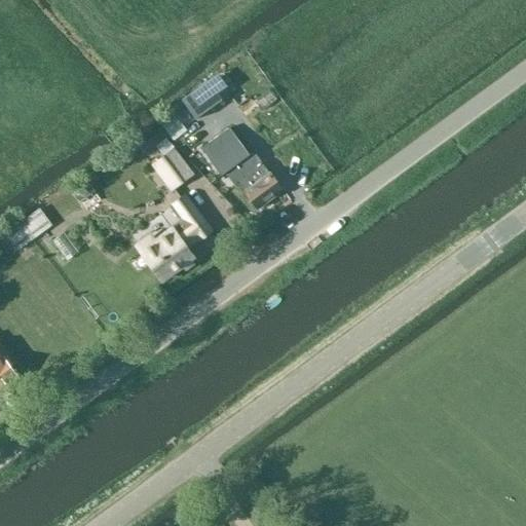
[(209,80),(182,100),(197,120),(223,101),(219,94),(209,80)]
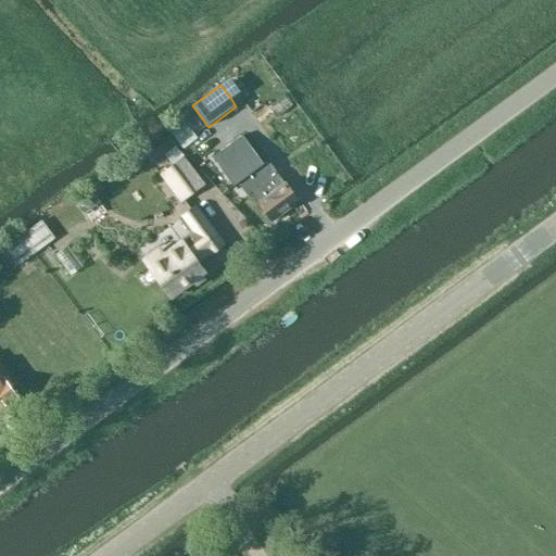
[(262,165),(264,164),(243,136),(214,158),(235,186),(239,182),(248,193),(251,191),(274,223),(300,203),(278,173),(272,177),(262,165)]
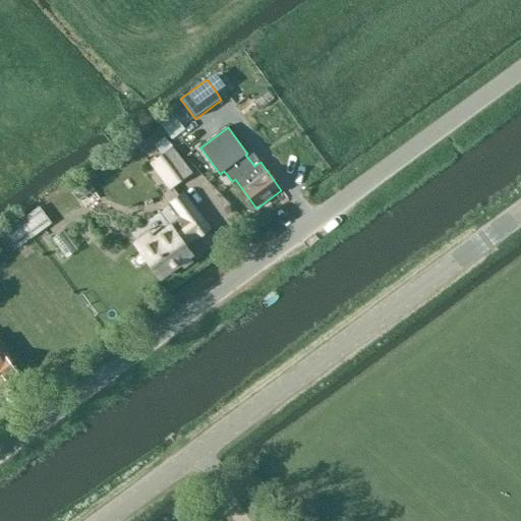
[(152,164),(170,189),(191,173),(172,149),(152,164)]
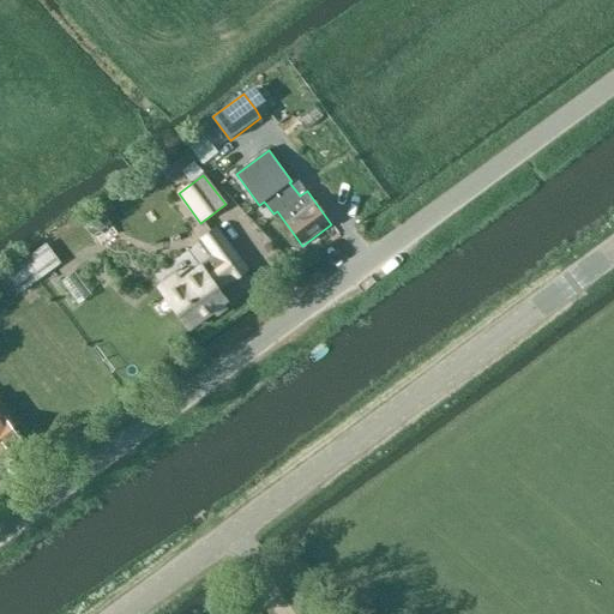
[(103,212),(85,224),(94,236),(110,223),(108,220),(103,212)]
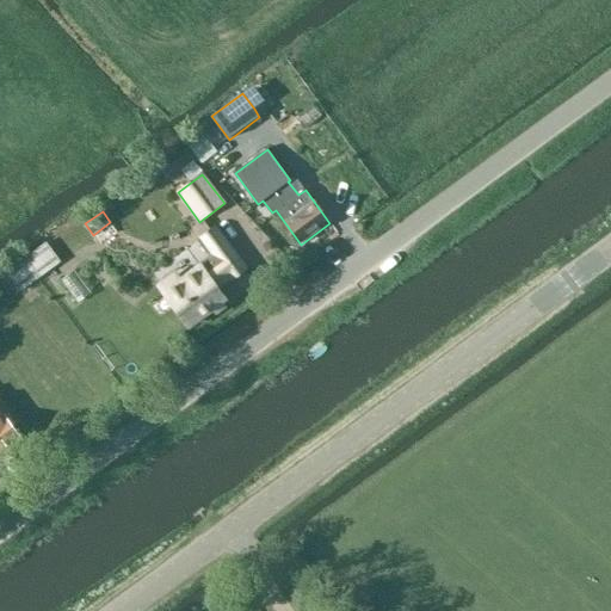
[(216,288),(230,276),(233,279),(245,270),(214,227),(201,238),(214,257),(202,266),(202,264),(183,278),(177,272),(159,287),(189,325),(223,298),(216,288)]
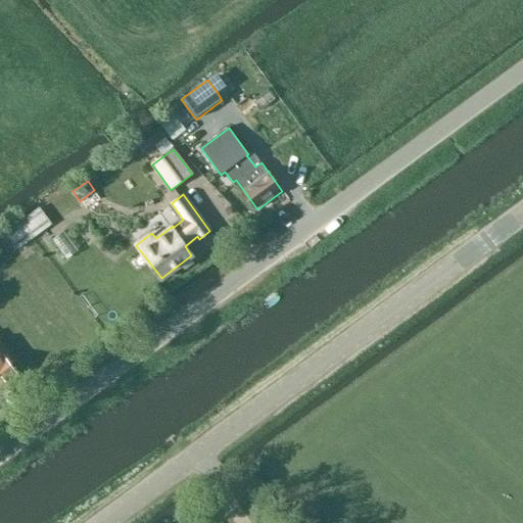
[(39,207),(20,221),(21,222),(4,235),(15,249),(34,237),(35,238),(57,220),(48,207),(42,211),(39,207)]
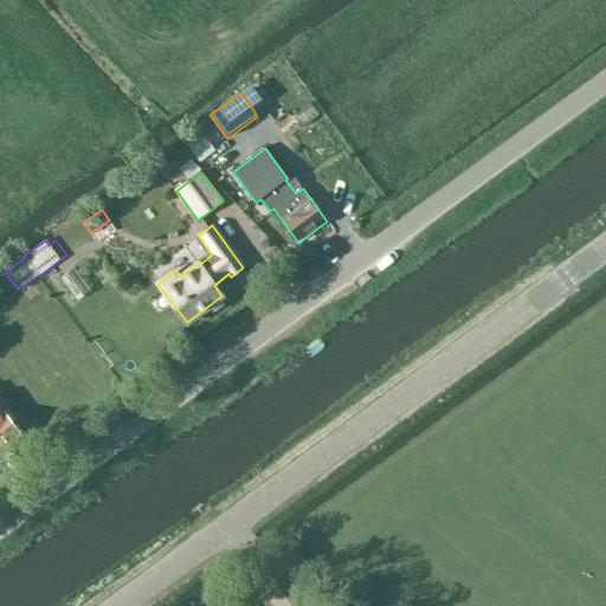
[(68,279),(85,282),(86,268),(70,265),(68,279)]
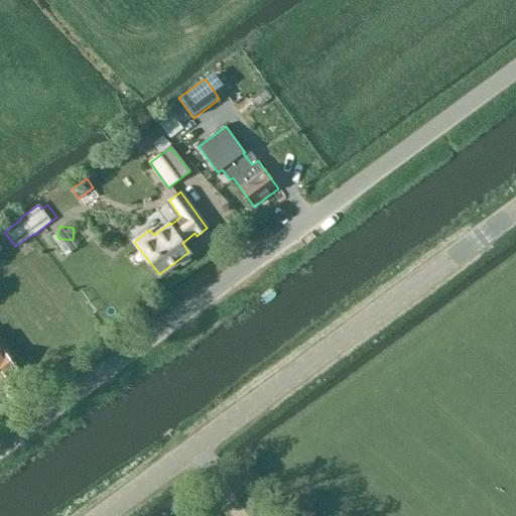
[(0,384),(17,371),(2,350),(6,347),(0,339),(0,384)]
